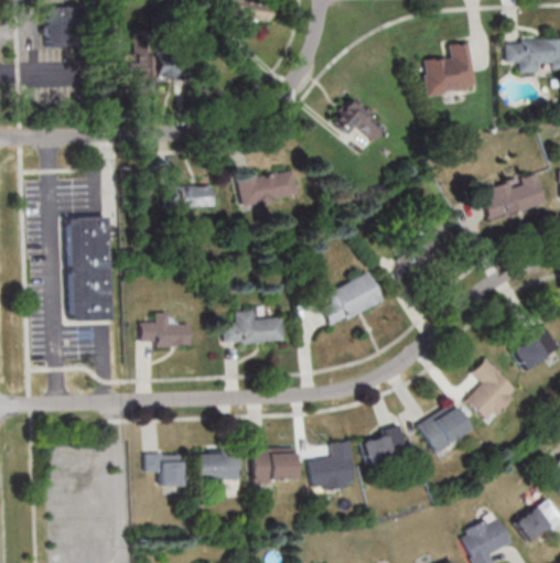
[(224,0),(223,15),(240,18),(239,31),(254,32),(255,21),(269,23),(271,1),(260,0),(224,0)]
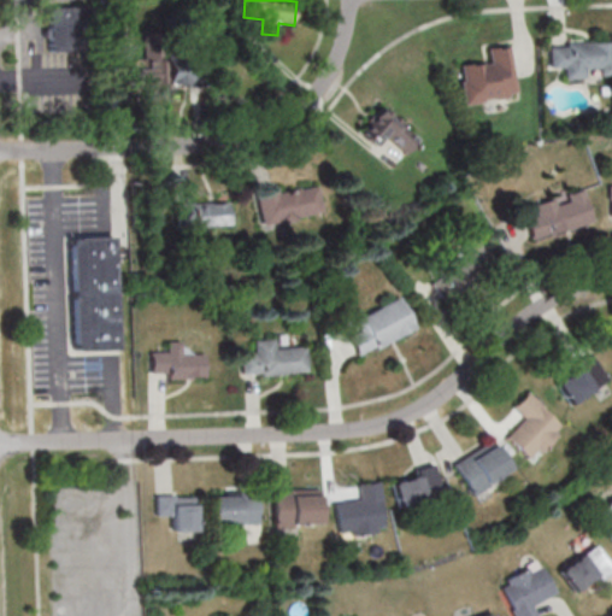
[(52,7),(52,52),(92,52),(92,7),(52,7)]
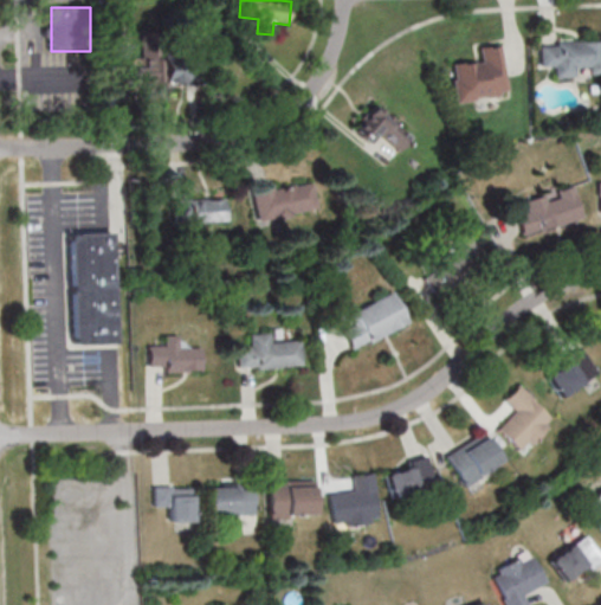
[(166,87),(166,33),(146,33),(146,87),(166,87)]
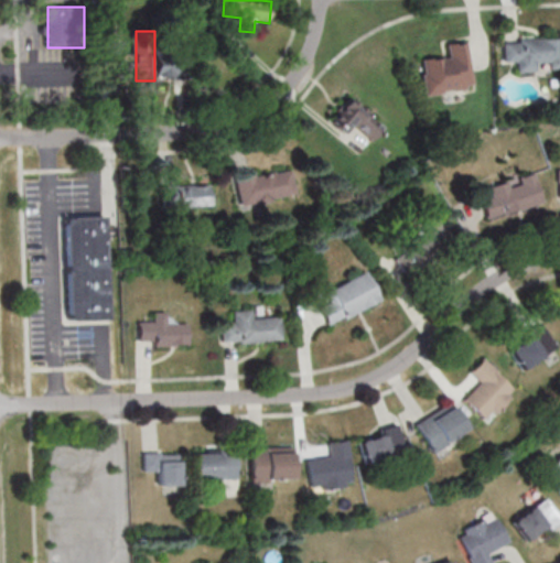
[(559,39),(506,40),(506,62),(519,62),(519,73),(540,73),(540,63),(552,63),(552,69),(559,69),(559,39)]
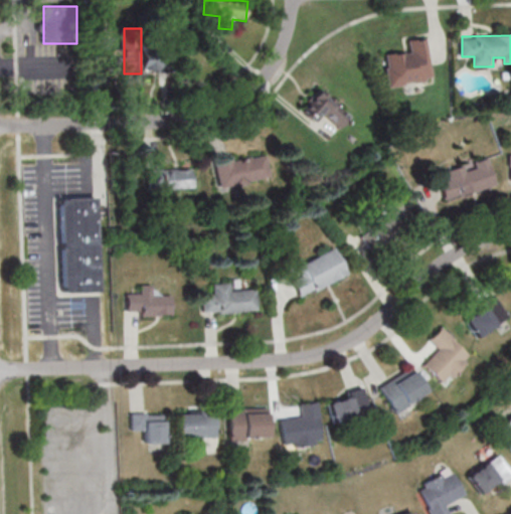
[(435,80),(429,38),(409,40),(411,51),(386,55),(390,88),(435,80)]
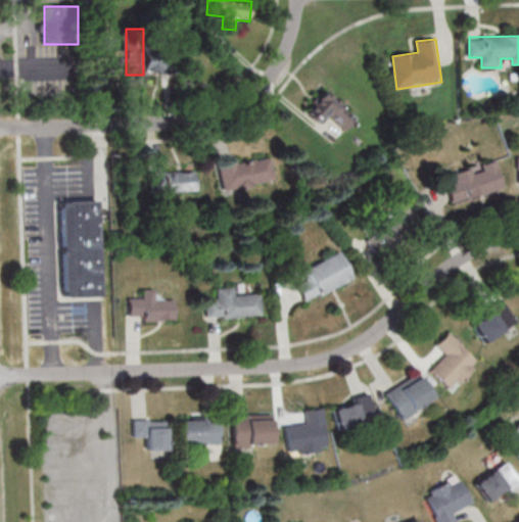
[(148,72),(169,72),(169,40),(148,40),(148,72)]
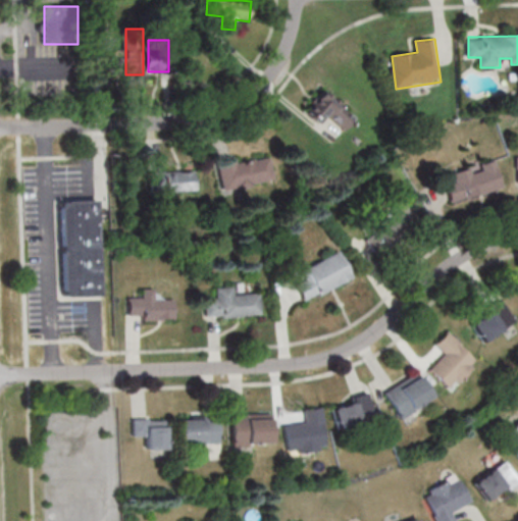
[(358,116),(326,91),(308,112),(324,125),(330,117),(346,131),(358,116)]
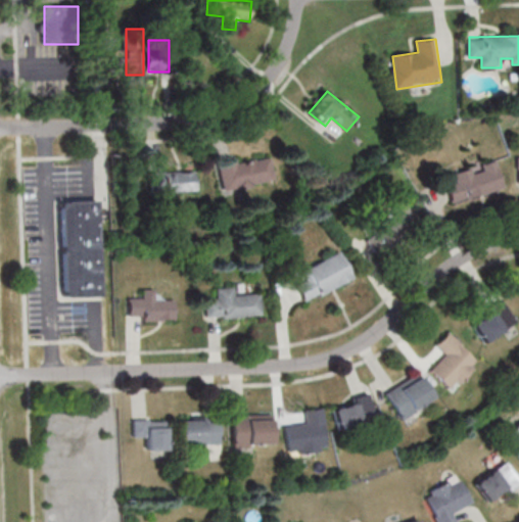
[(222,164),(225,190),(276,184),(273,158),(222,164)]
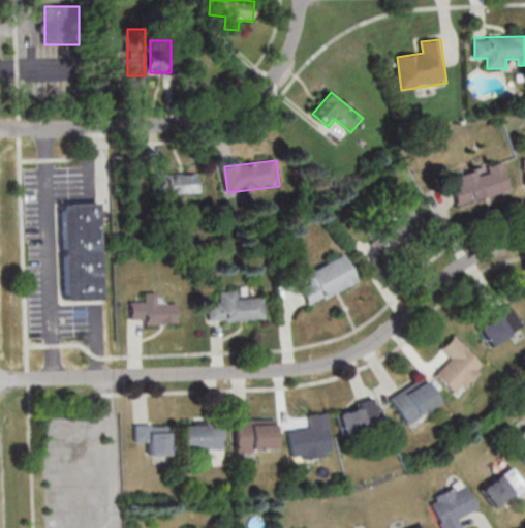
[(461,176),(464,186),(455,188),(459,206),(512,191),(503,163),(461,176)]
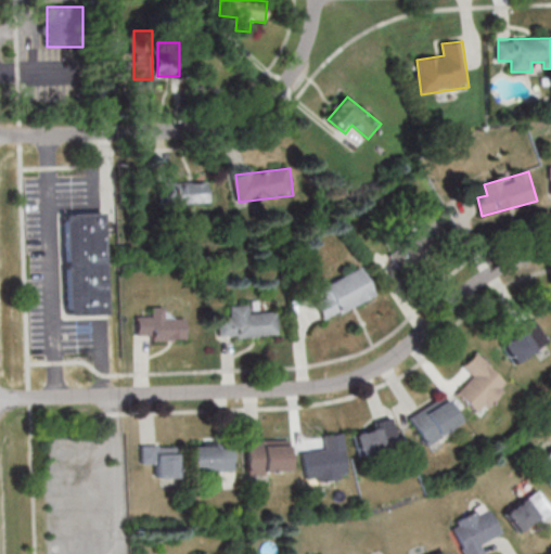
[(162,182),(162,204),(208,204),(208,182),(162,182)]
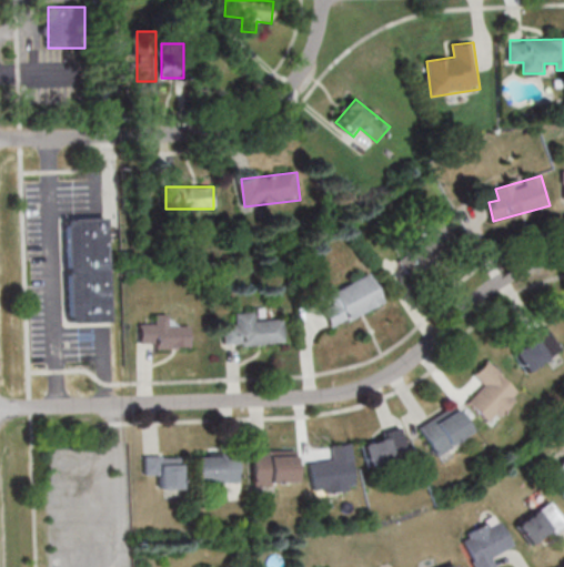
[(112,322),(110,218),(67,219),(69,323),(112,322)]
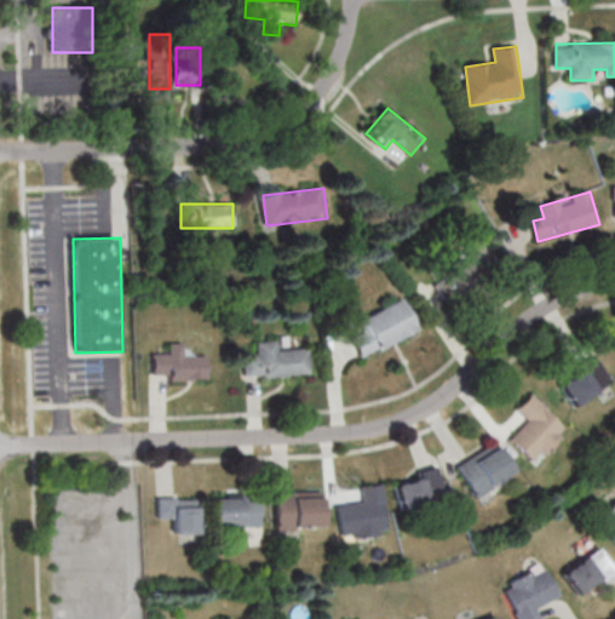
[(358,321),(366,334),(354,339),(363,360),(421,332),(407,299),(358,321)]
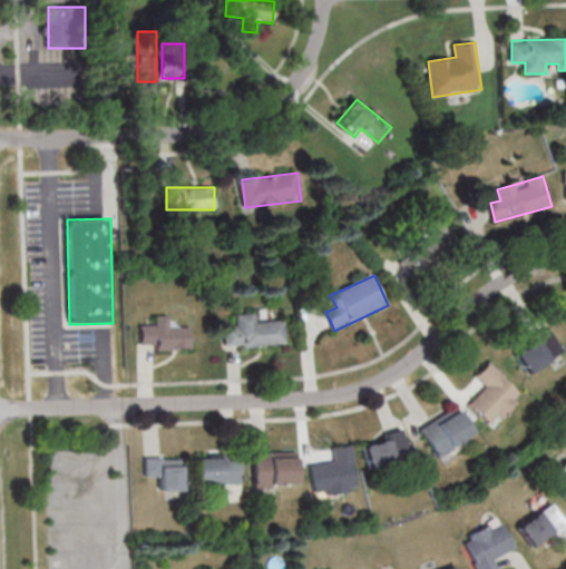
[(286,321),(259,322),(259,314),(240,315),(240,327),(227,327),(228,347),(288,345),(286,321)]
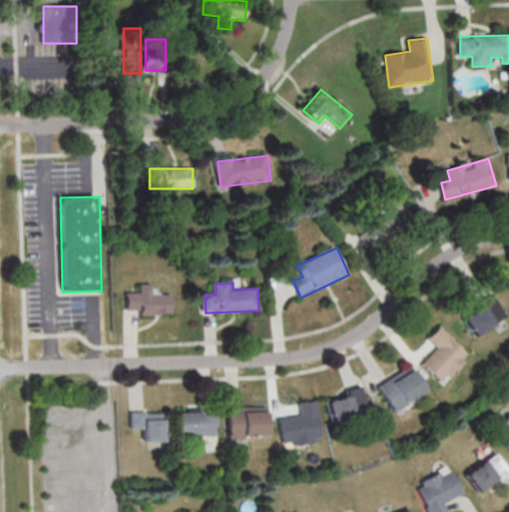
[(154,295),(154,284),(141,284),(141,294),(129,294),(129,315),(173,315),(173,295),(154,295)]
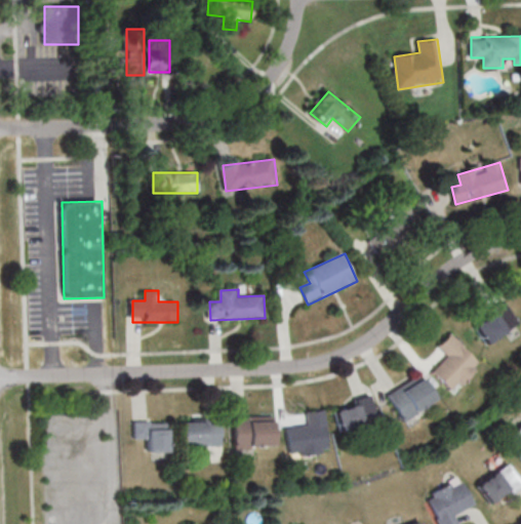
[(491,346),(519,320),(502,301),(474,326),(491,346)]
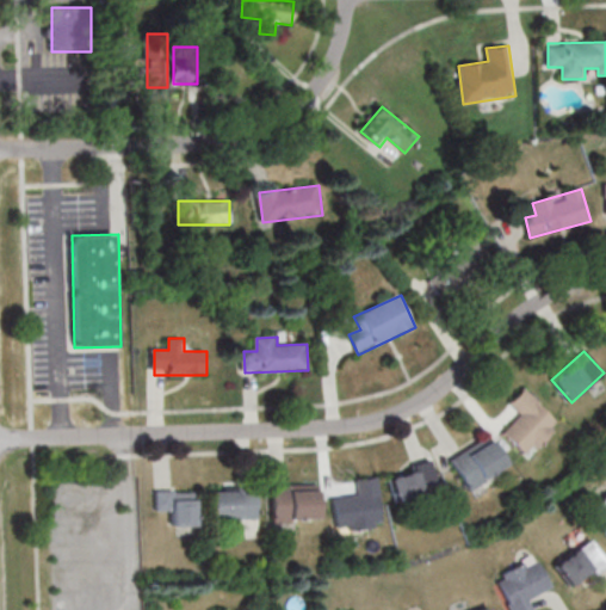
[(509,405),(520,416),(504,432),(529,457),(562,423),(526,388),(509,405)]
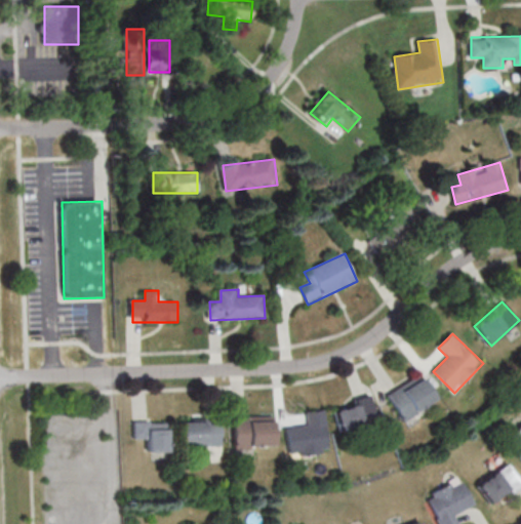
[(388,394),(403,420),(437,401),(423,375),(388,394)]
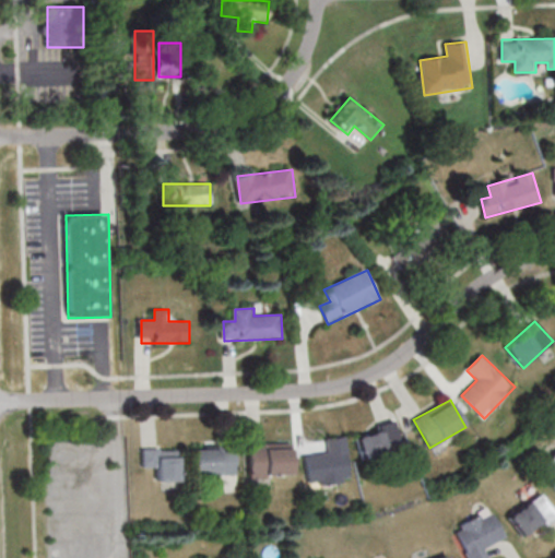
[(364,460),(403,449),(397,423),(356,434),(364,460)]
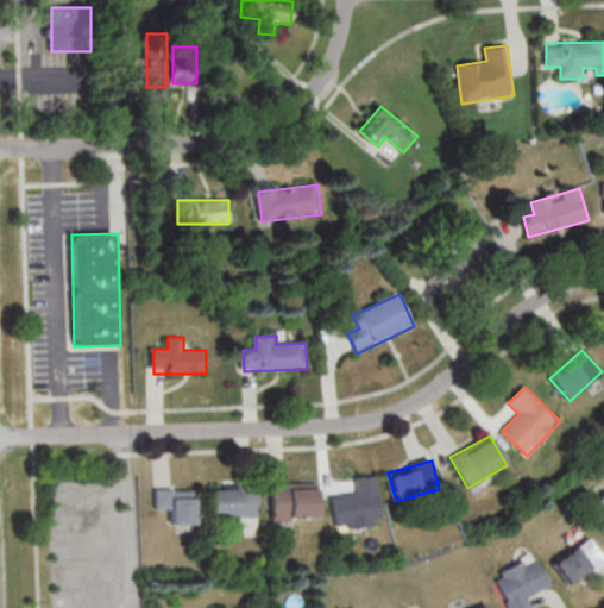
[(377,476),(357,478),(358,493),(334,496),(338,531),(383,525),(377,476)]
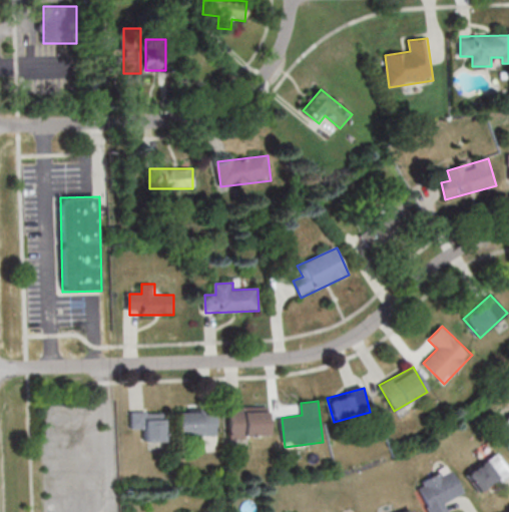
[(229,408),(230,438),(269,438),(268,407),(229,408)]
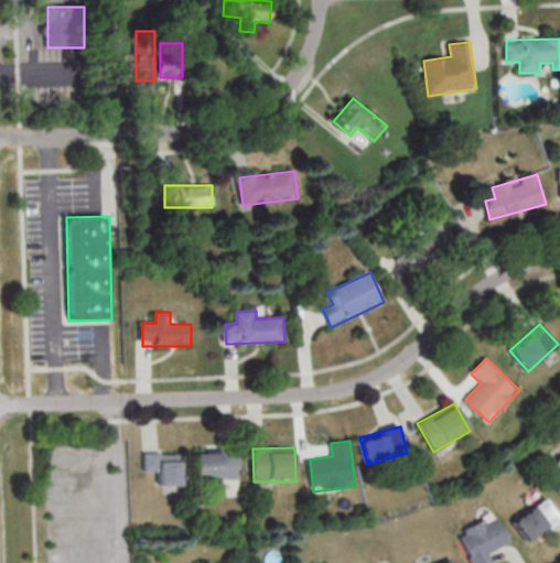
[(239,479),(239,452),(196,452),(196,479),(239,479)]
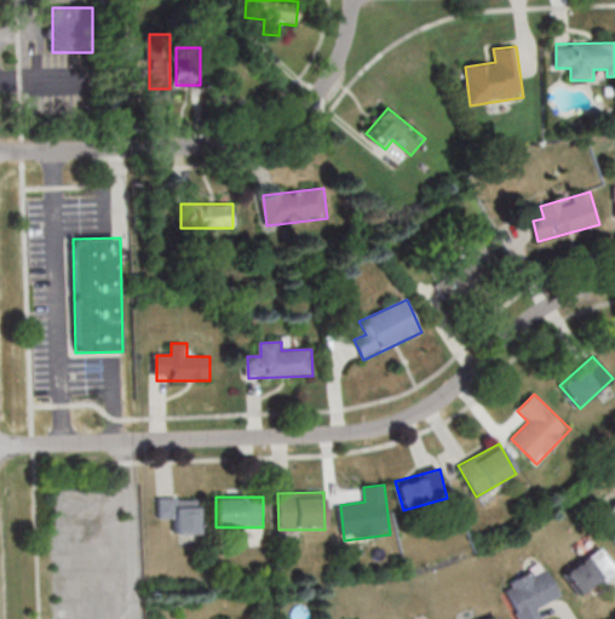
[(201,498),(161,498),(161,521),(174,521),(174,534),(201,534),(201,498)]
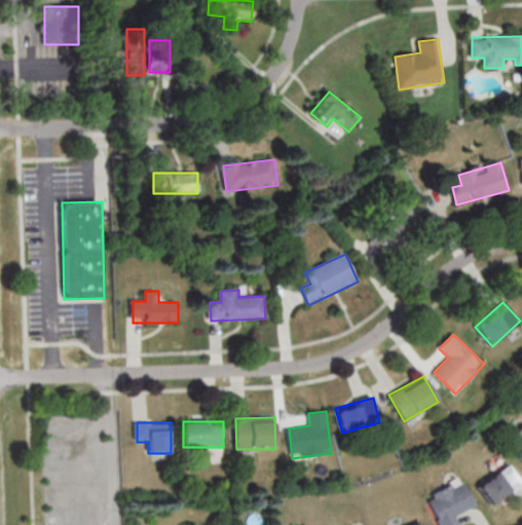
[(478,486),(493,508),(521,487),(521,481),(509,463),(478,486)]
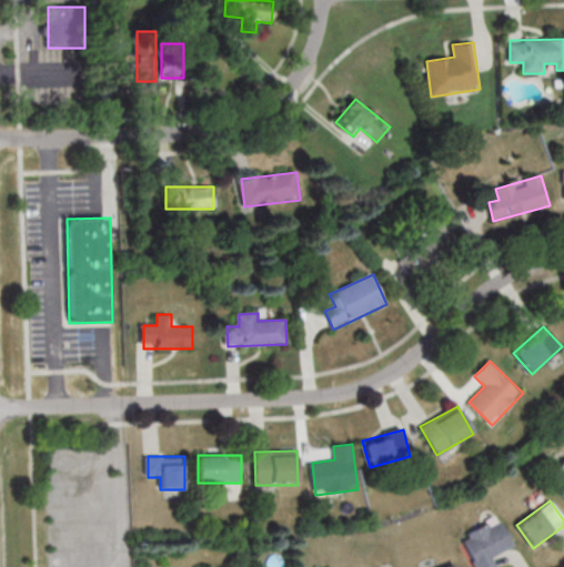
[(470,538),(463,542),(474,566),(497,566),(494,557),(514,548),(503,522),(491,527),(490,525),(467,534),(470,538)]
